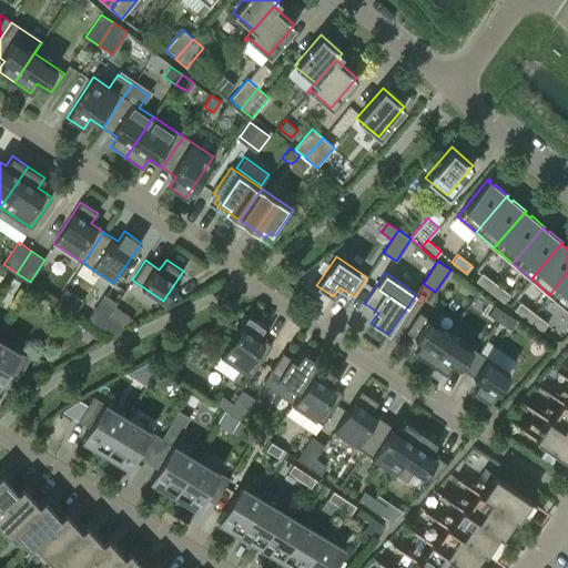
[(567,272),(549,295),(567,311),(567,310),(567,272)]
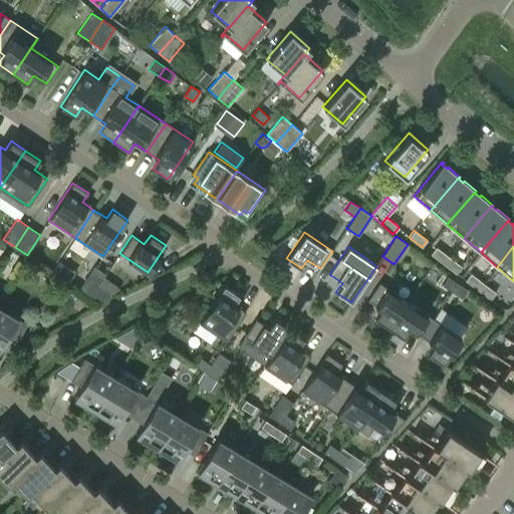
[(431,254),(443,263),(449,256),(436,247),(431,254)]
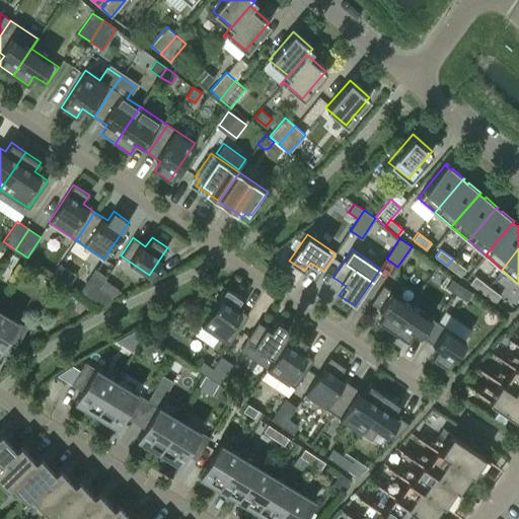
[(447,266),(460,276),(465,269),(453,258),(447,266)]
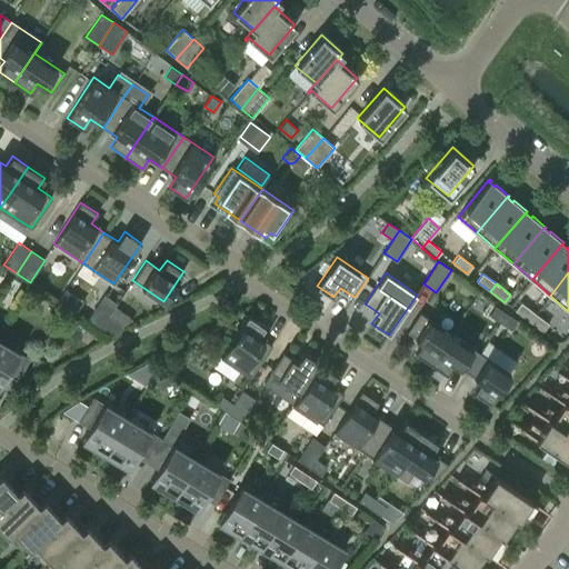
[(99,328),(115,306),(102,297),(87,319),(99,328)]
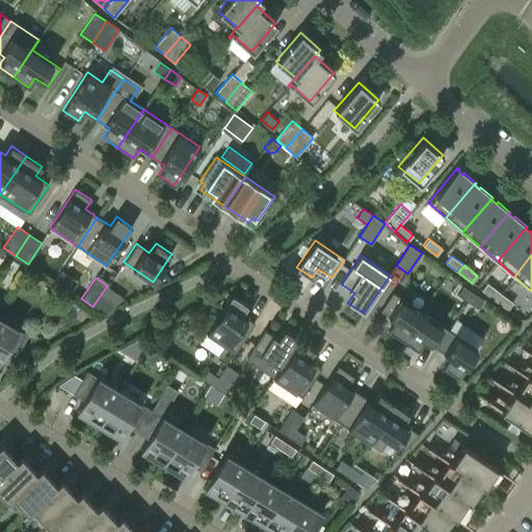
[(481,290),(495,300),(500,293),(486,283),(481,290)]
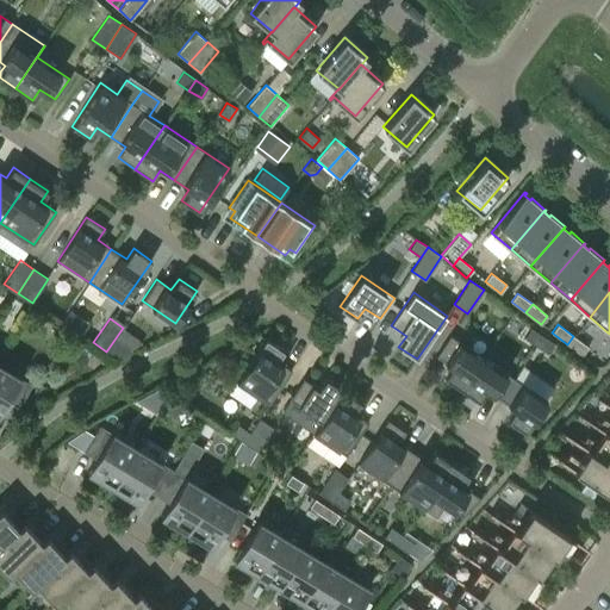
[(524,337),(536,346),(542,336),(530,328),(524,337)]
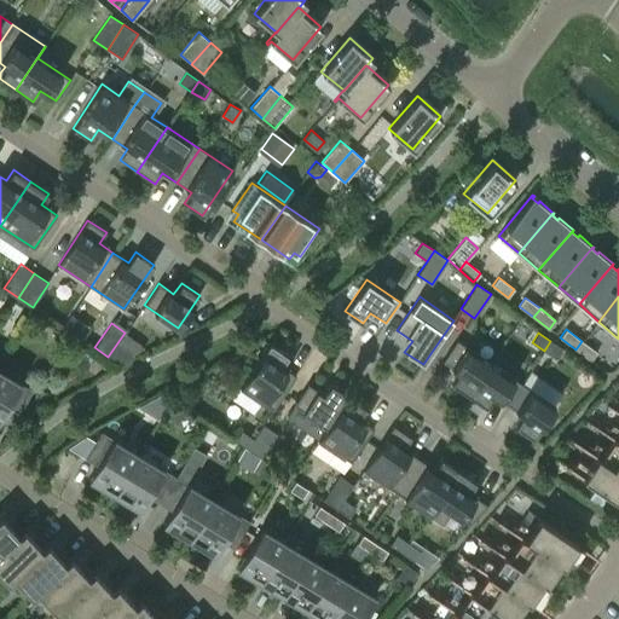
[(450,382),(468,394),(490,363),(457,341),(443,362),(458,372),(450,382)]
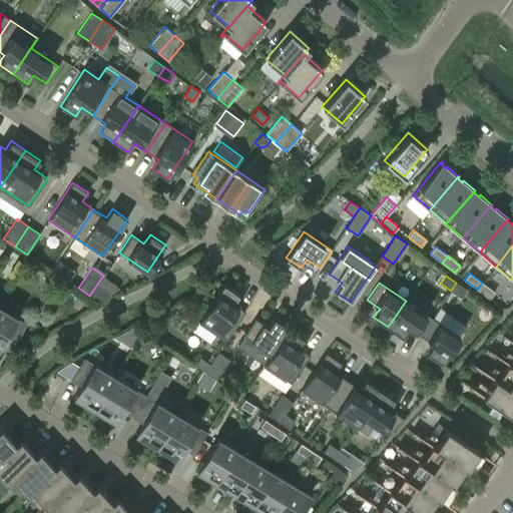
[(456,283),(451,291),(461,298),(467,289),(456,283)]
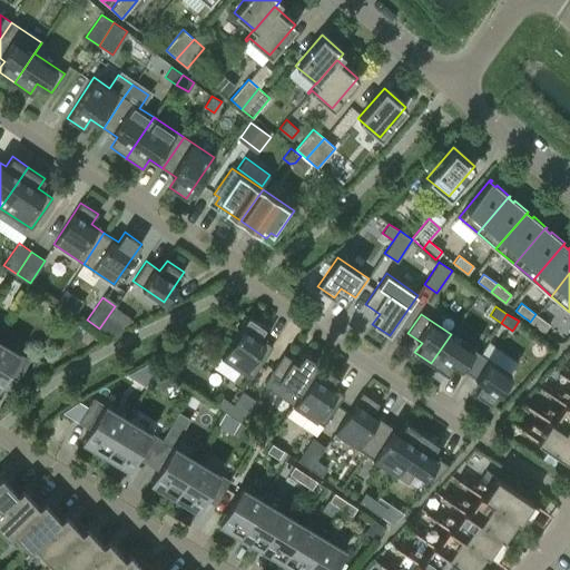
[(530,322),(543,332),(550,324),(536,314),(530,322)]
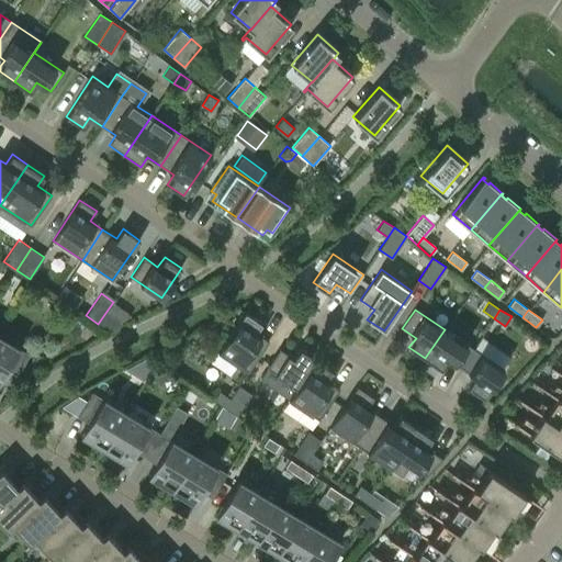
[(261,322),(245,311),(217,351),(248,372),(269,341),(255,332),(261,322)]
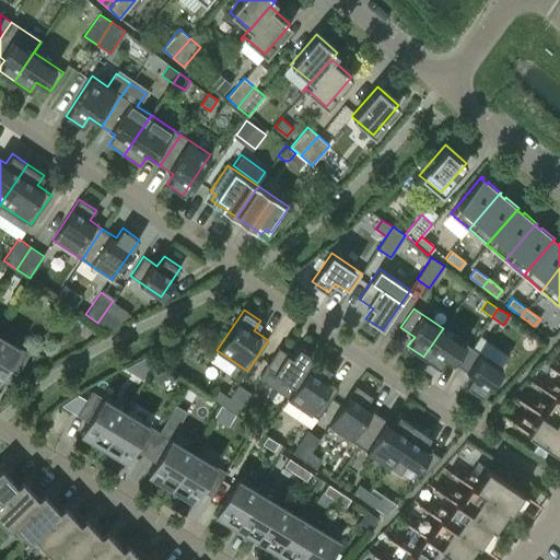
[(106,311),(98,323),(105,328),(120,321),(106,311)]
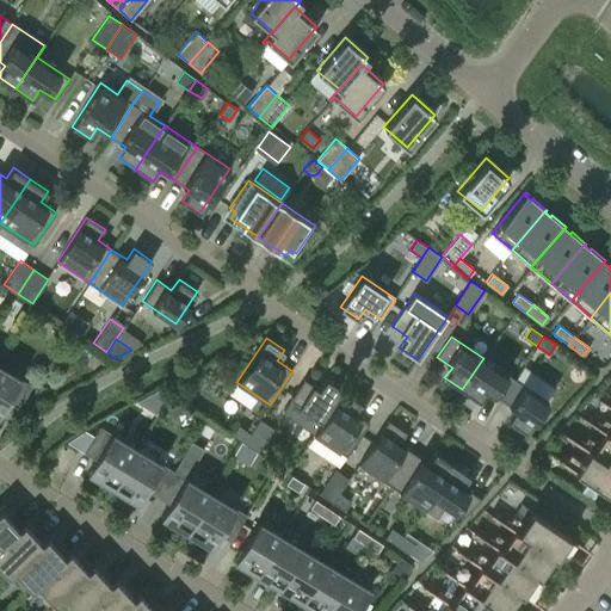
[(501,400),(514,380),(483,358),(462,389),(480,401),(487,390),(501,400)]
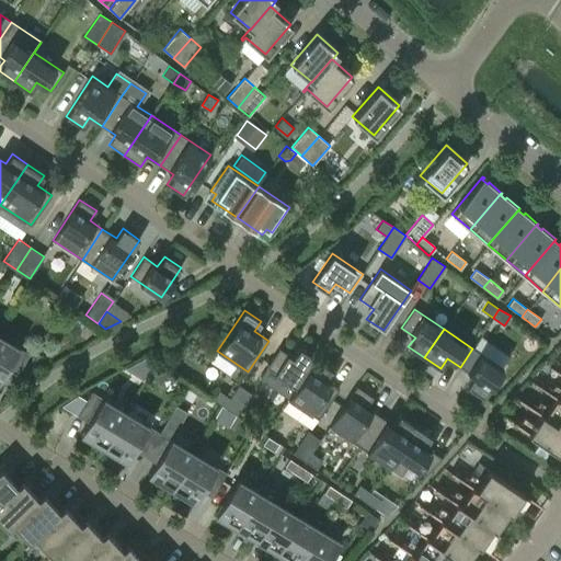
[(0,338),(0,379),(14,356),(24,362),(29,355),(0,338)]
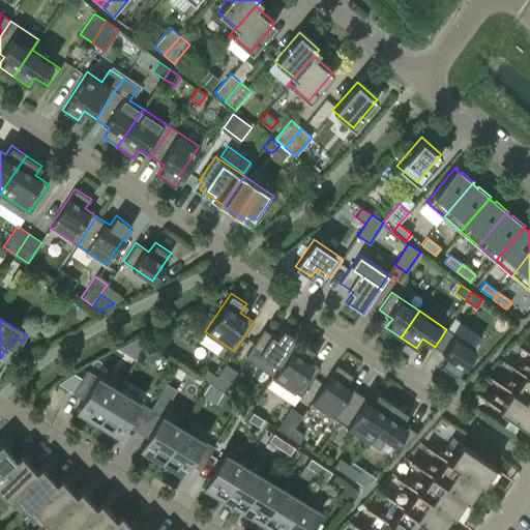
[(264,329),(244,357),(272,376),(298,339),(283,328),(276,337),(264,329)]
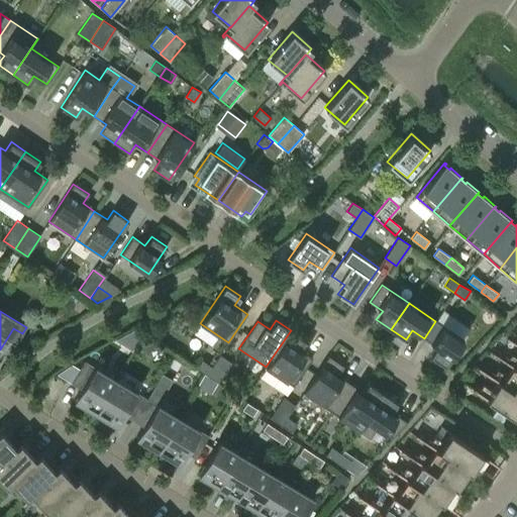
[(435,321),(424,338),(436,346),(429,355),(445,367),(463,339),(435,321)]
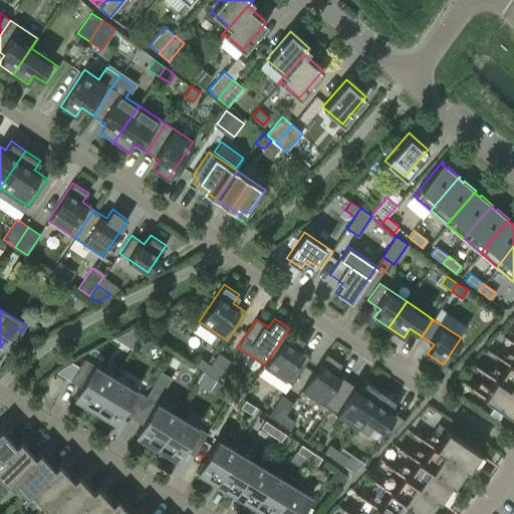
[(31,322),(24,333),(33,338),(40,327),(31,322)]
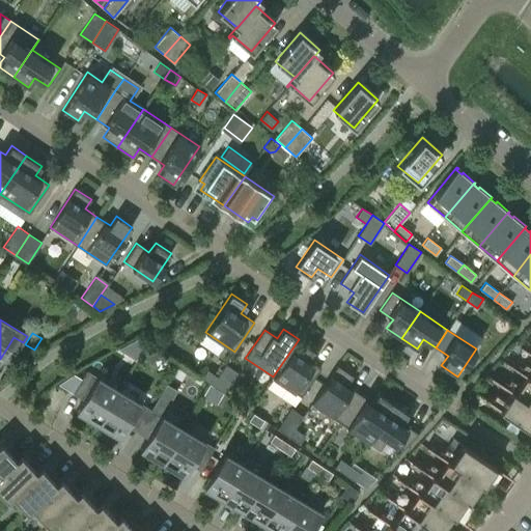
[(273,376),(273,378),(301,396),(320,367),(307,359),(313,350),(299,339),(273,376)]
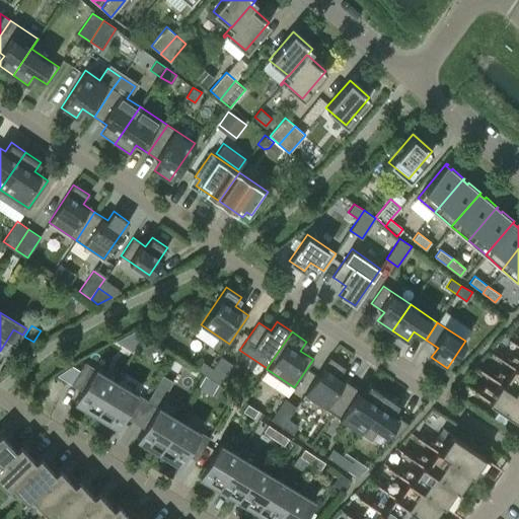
[(144,338),(139,347),(149,353),(154,345),(144,338)]
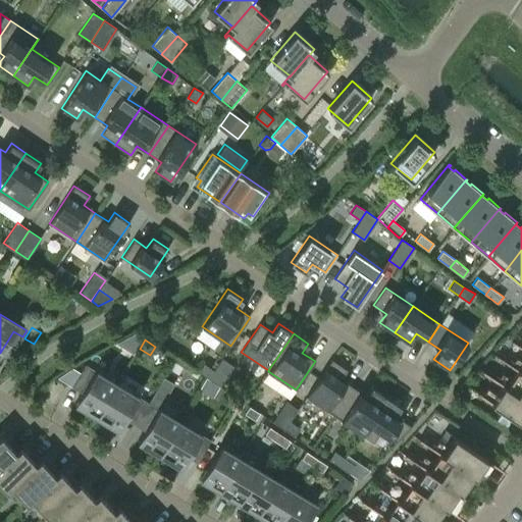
[(214,370),(208,378),(218,385),(219,386),(233,366),(222,358),(214,370)]
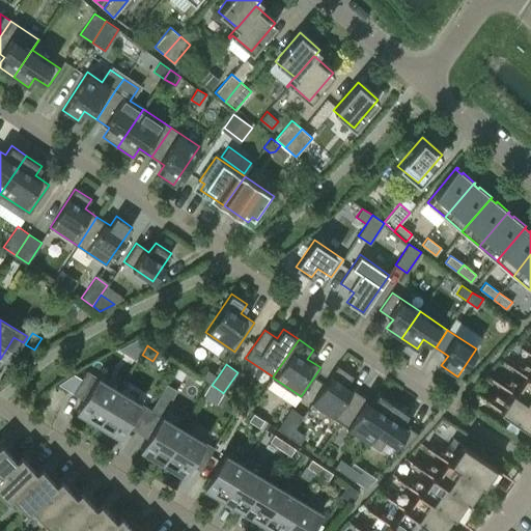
[(339,422),(359,393),(346,385),(353,376),(337,365),(311,403),(339,422)]
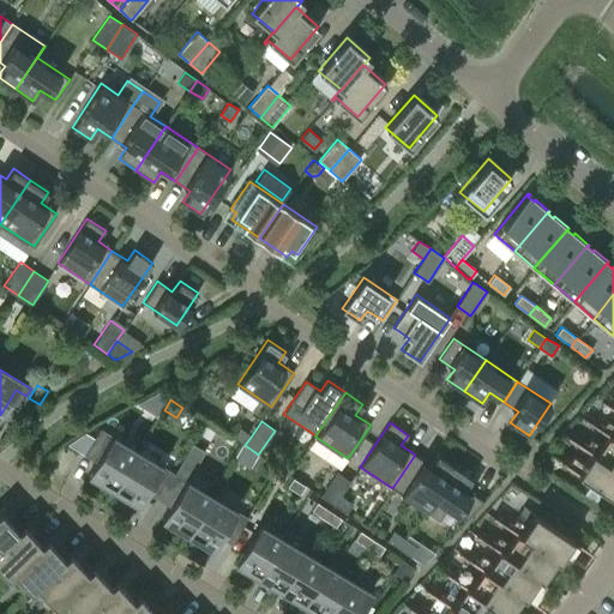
[(233,437),(245,445),(252,435),(240,427),(233,437)]
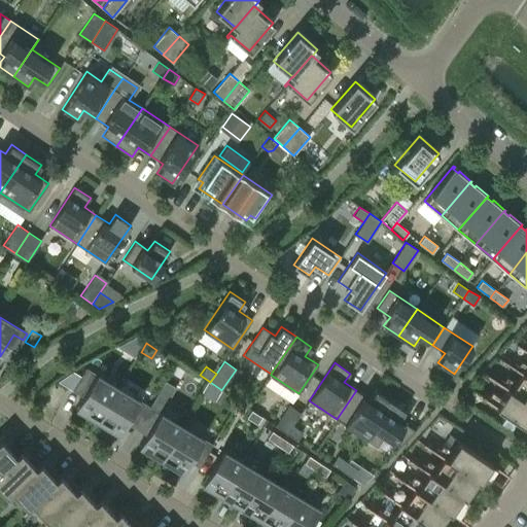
[(81,375),(72,390),(82,395),(75,406),(98,419),(116,388),(84,369),(81,375)]
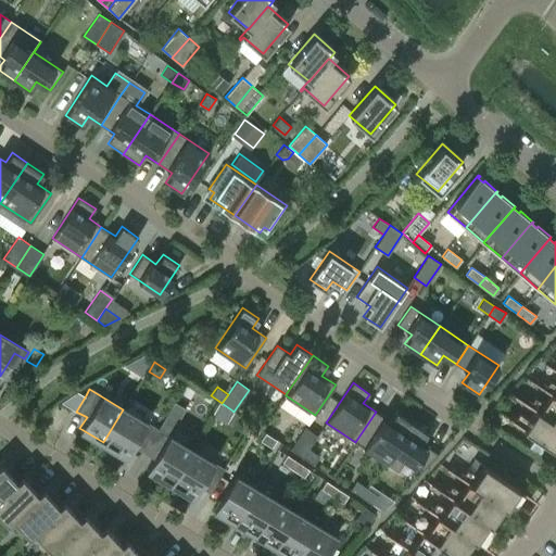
[(555,400),(551,408),(541,402),(535,411),(542,415),(555,424),(555,400)]
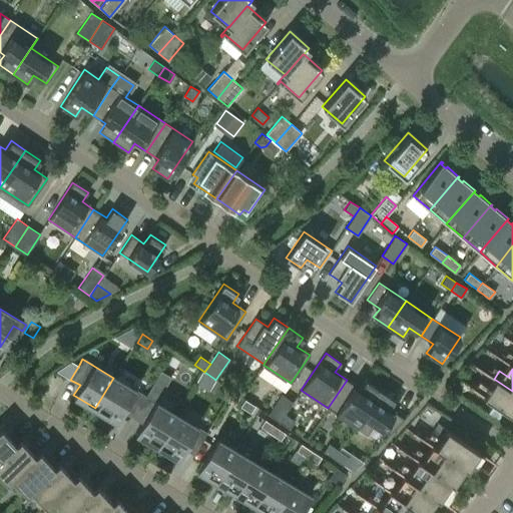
[(113,378),(95,408),(116,421),(131,397),(140,402),(144,397),(113,378)]
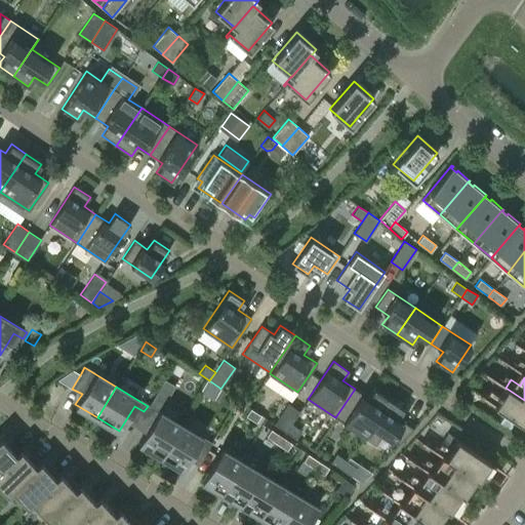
[(355,389),(335,417),(363,437),(389,399),(373,389),(367,398),(355,389)]
